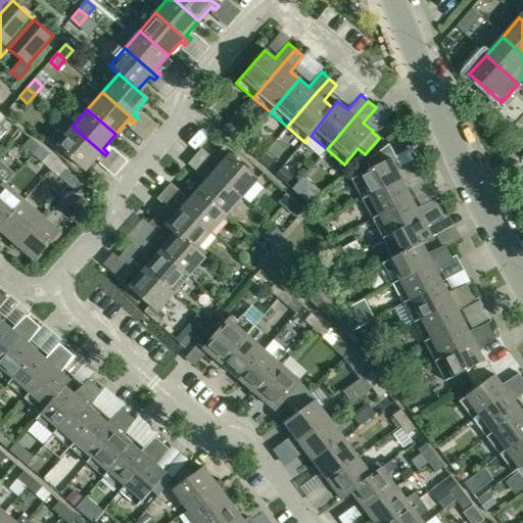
[(12,124),(3,116),(0,120),(0,126),(6,131),(12,124)]
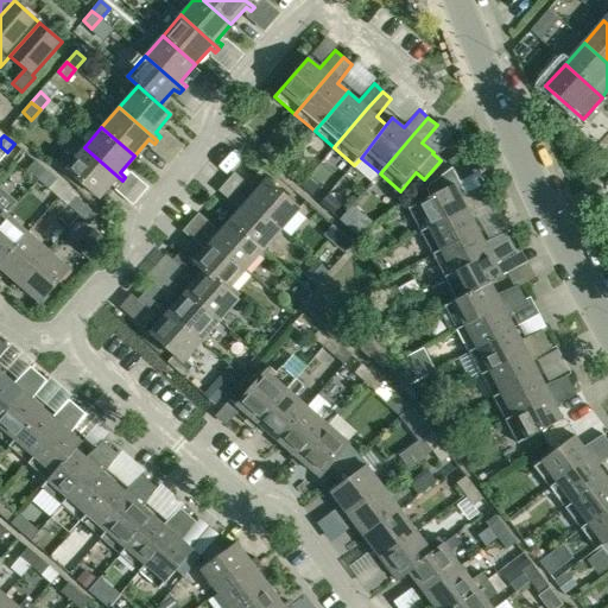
[(122,181),(84,147),(65,169),(99,197),(113,181),(119,185),(122,181)]
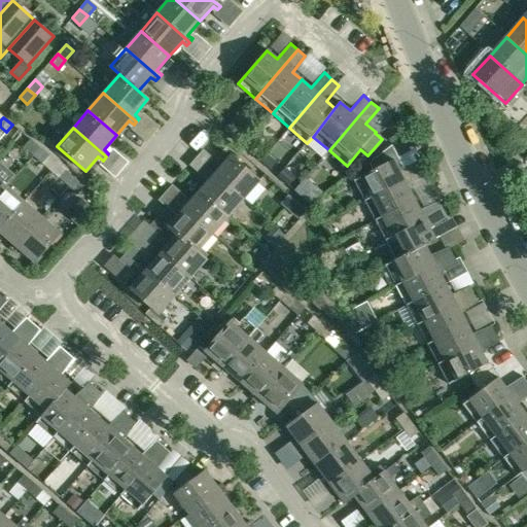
[(24,147),(33,155),(39,148),(30,140),(24,147)]
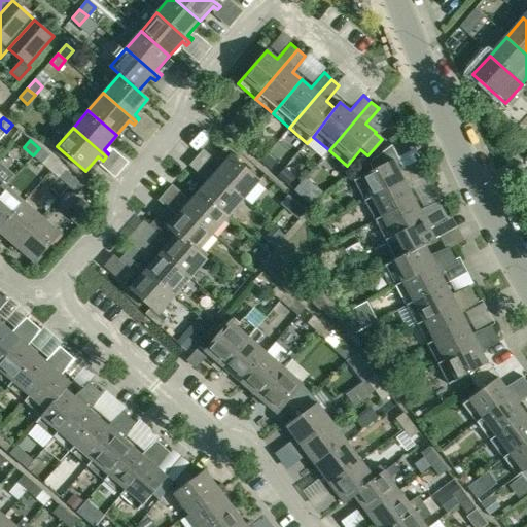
[(39,148),(33,155),(41,163),(48,155),(39,148)]
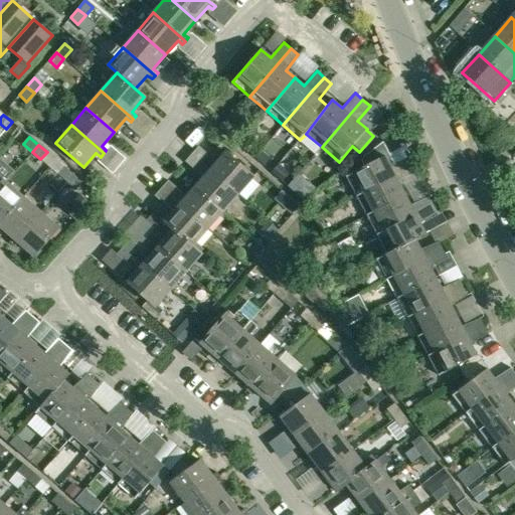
[(207,154),(198,146),(192,154),(201,162),(207,154)]
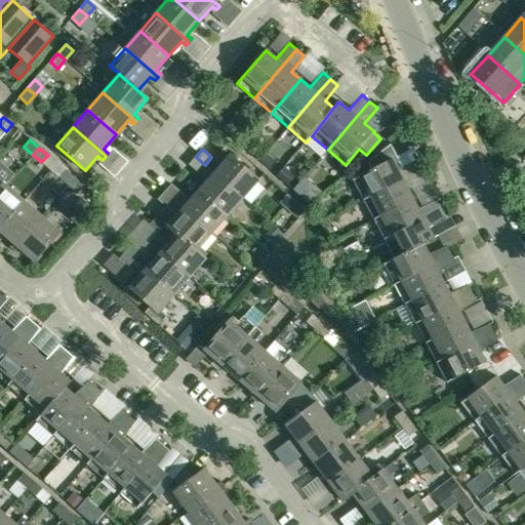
[(371,159),(376,167),(353,179),(364,200),(420,170),(416,162),(398,170),(388,151),(371,159)]
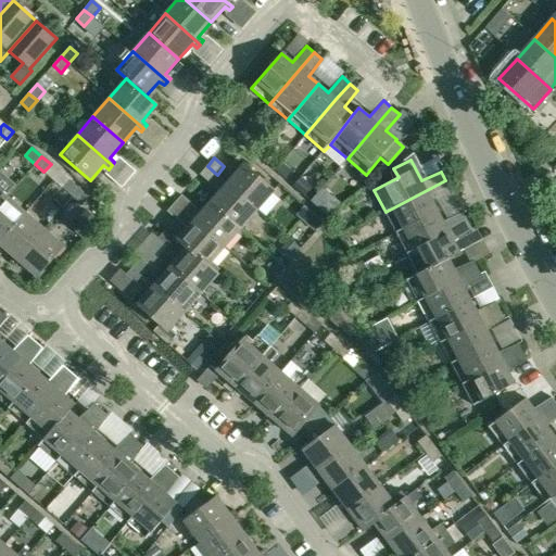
[(227,184),(256,210),(274,190),(244,164),(227,184)]
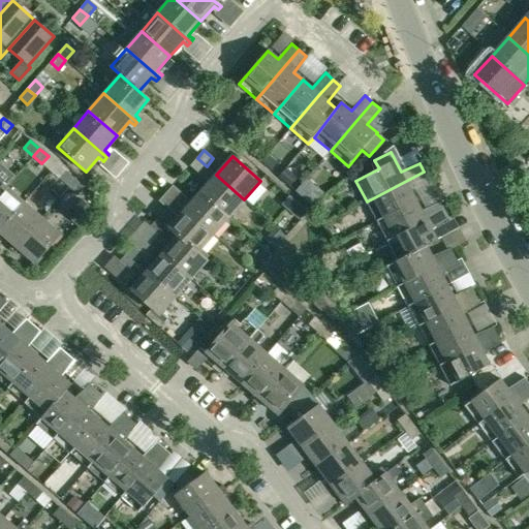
[(200,173),(207,166),(197,158),(190,165),(199,174),(200,173)]
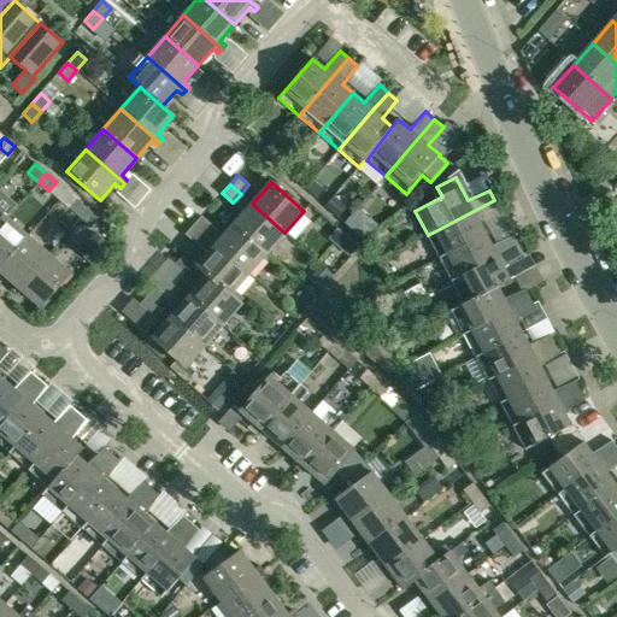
[(285,233),(252,204),(241,194),(234,201),(245,211),(234,224),(266,253),(285,233)]
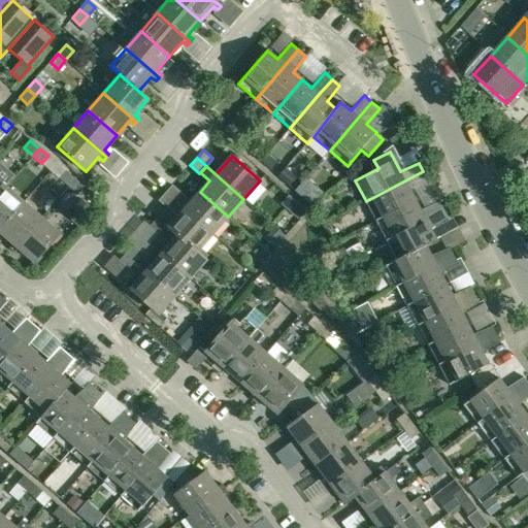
[(59,178),(68,187),(74,178),(66,171),(59,178)]
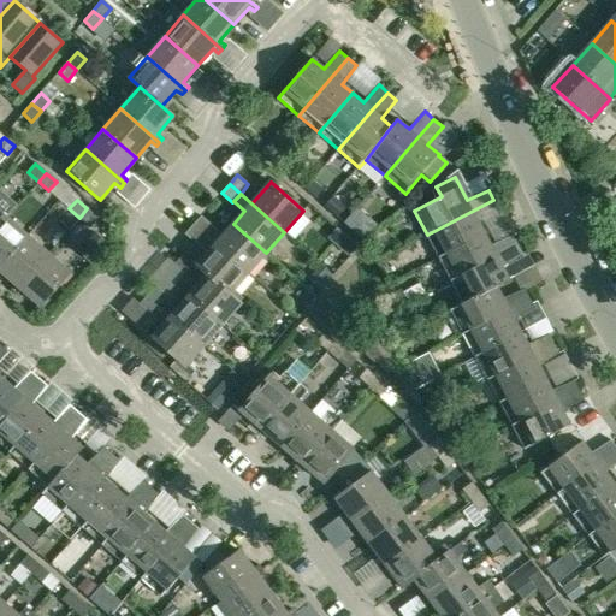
[(493,200),(427,235),(439,258),(485,234),(478,221),(498,209),(493,200)]
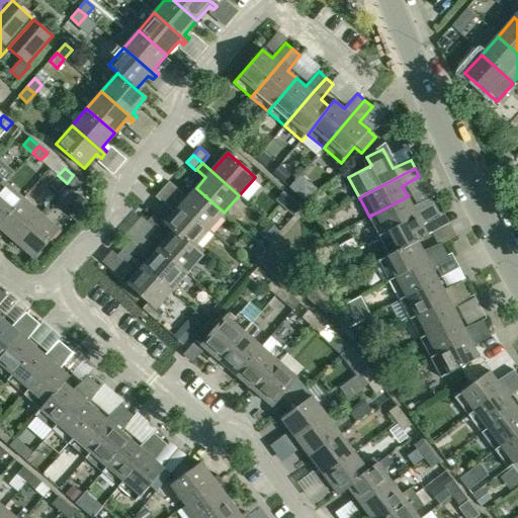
[(82,183),(73,175),(67,183),(76,190),(82,183)]
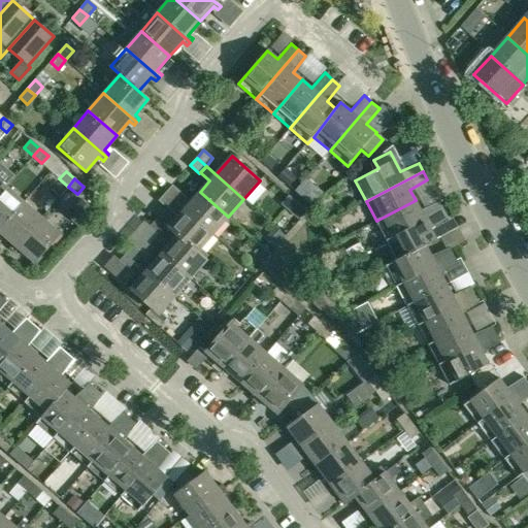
[(212,234),(228,217),(200,192),(191,201),(172,186),(165,193),(212,234)]
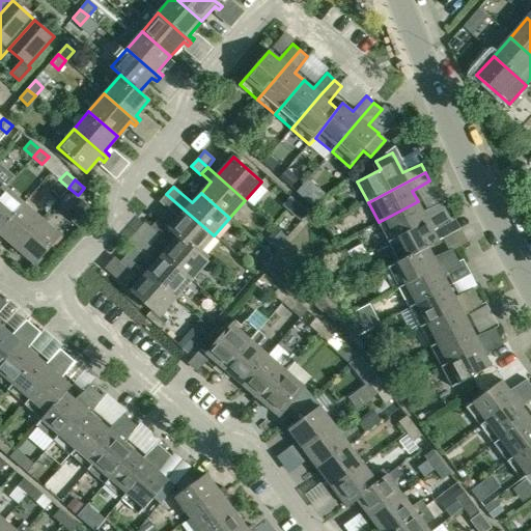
[(5,188),(0,194),(0,230),(23,203),(5,188)]
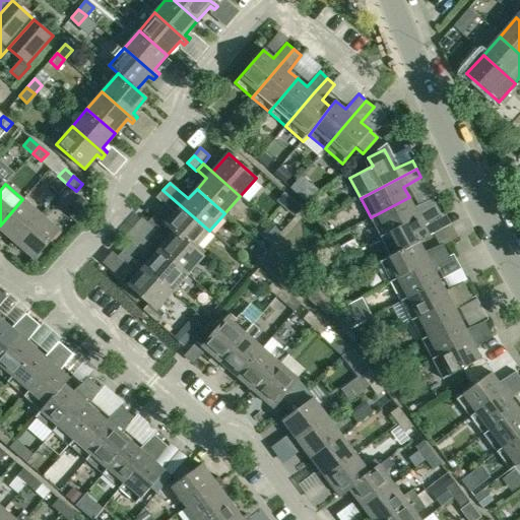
[(209,231),(163,190),(156,198),(166,205),(175,213),(166,224),(174,232),(202,257),(203,256),(194,248),(209,231)]
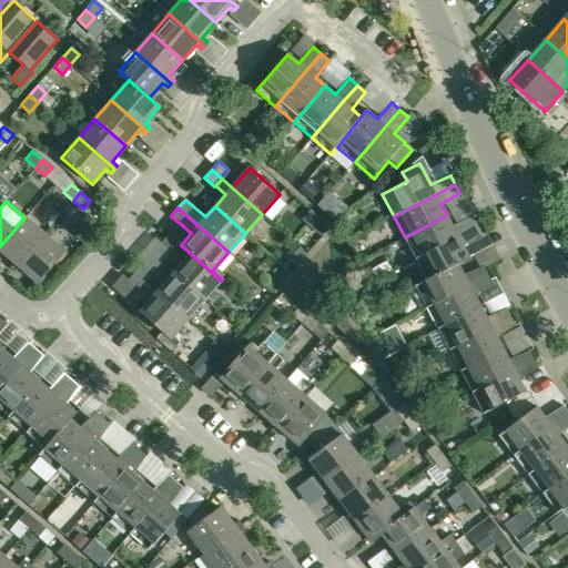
[(405,237),(416,259),(477,226),(473,217),(453,226),(447,215),(405,237)]
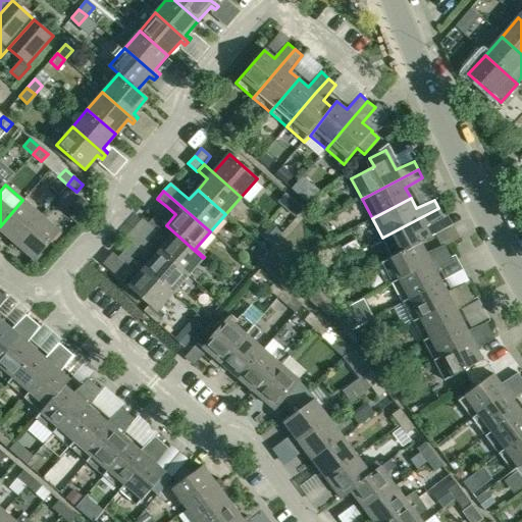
[(67,214),(76,222),(90,207),(81,199),(67,214)]
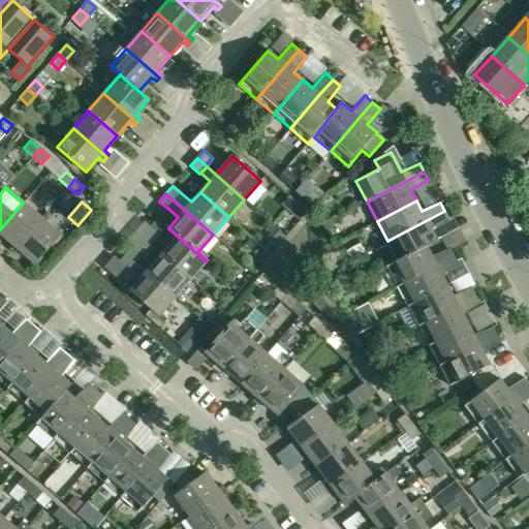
[(23,203),(0,229),(0,232),(12,244),(8,249),(11,251),(41,219),(23,203)]
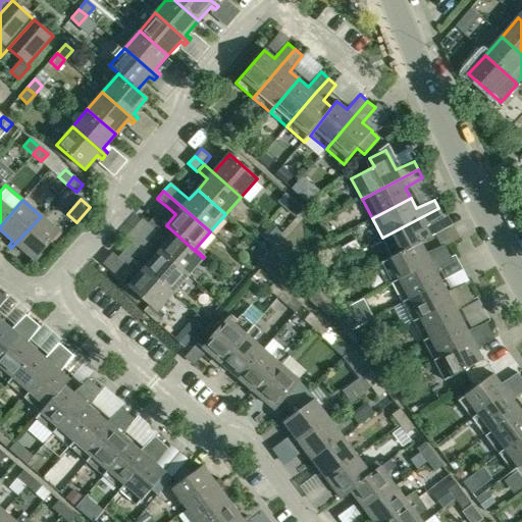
[(393,257),(421,243),(431,238),(425,226),(442,216),(438,208),(382,238),(393,257)]
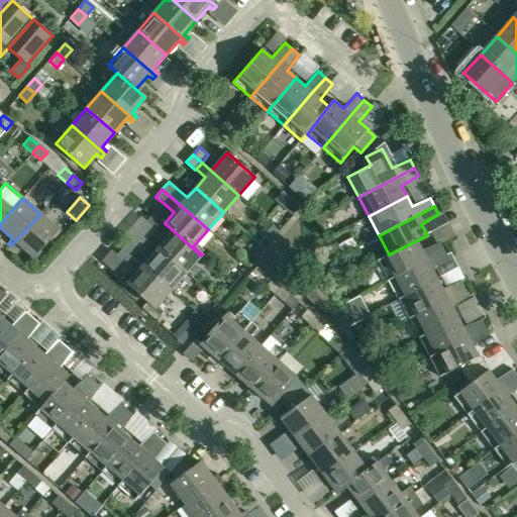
[(153,213),(146,221),(156,229),(163,221),(153,213)]
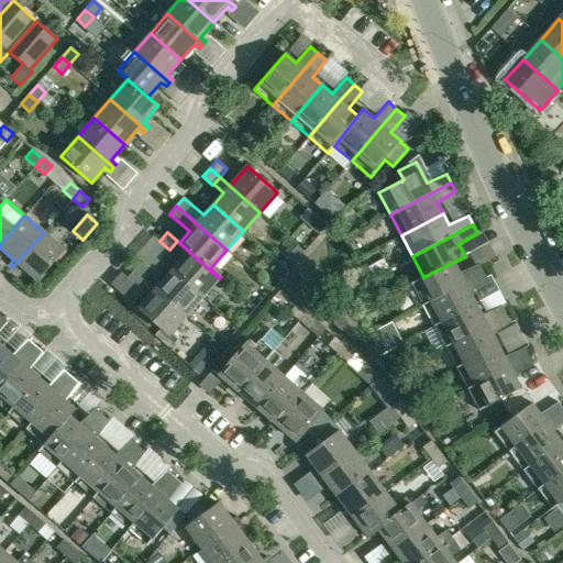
[(44,233),(12,267),(17,271),(21,266),(36,280),(64,250),(44,233)]
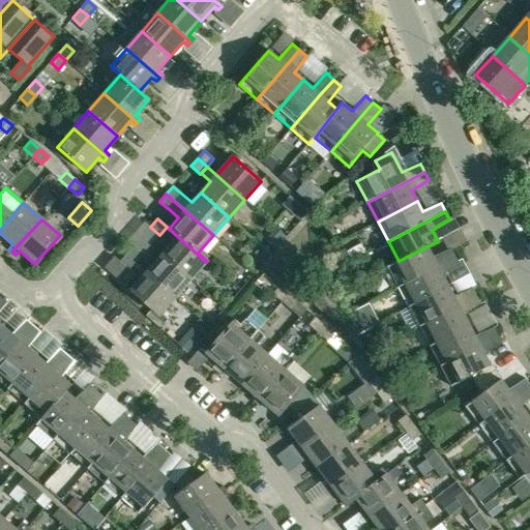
[(192,278),(206,262),(177,236),(163,254),(192,278)]
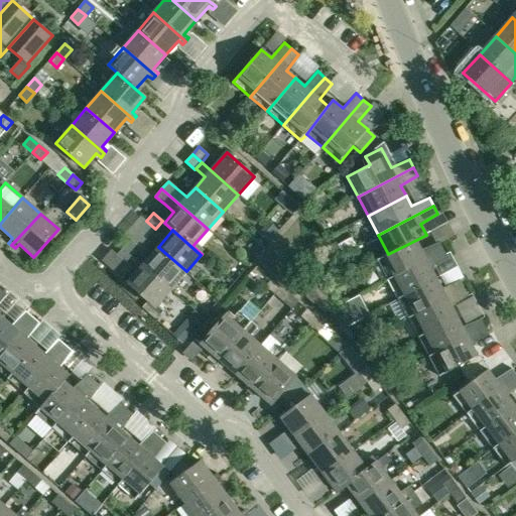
[(130,240),(123,247),(132,255),(139,248),(130,240)]
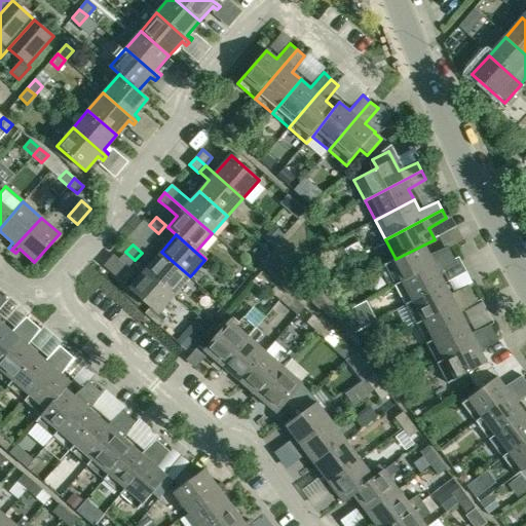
[(384,264),(395,284),(452,255),(448,247),(429,255),(424,245),(396,259),(384,264)]
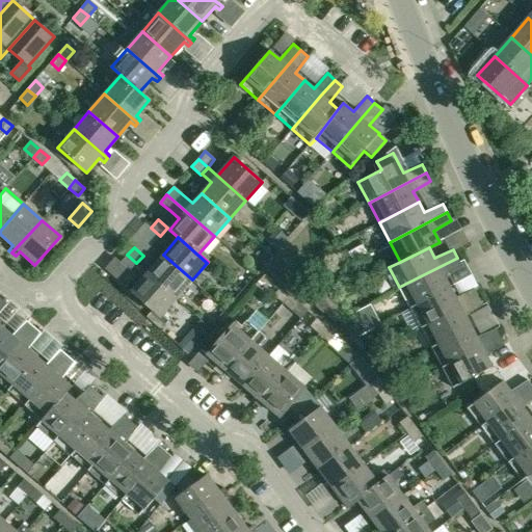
[(129,270),(136,263),(127,255),(120,262),(129,270)]
